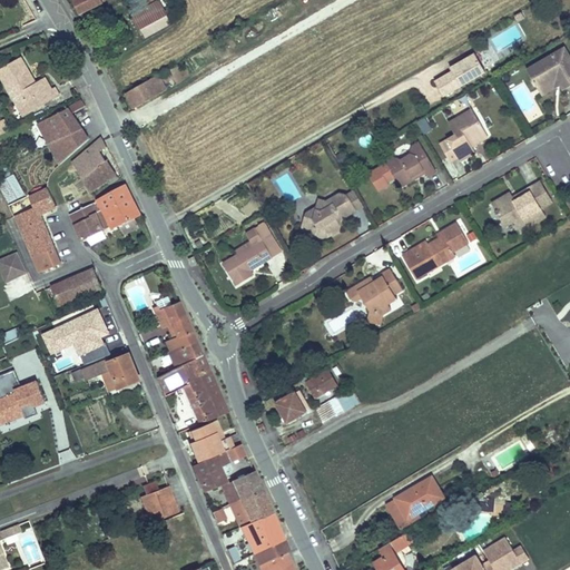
[(72,0),(80,13),(104,1),(102,0),(72,0)]
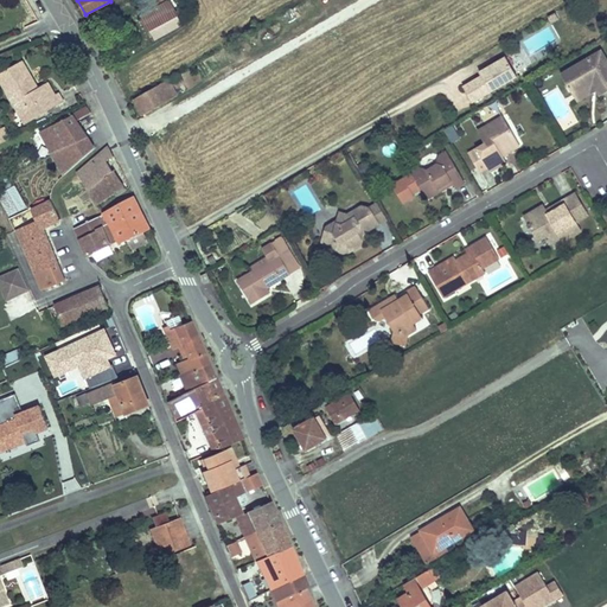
[(168,0),(141,16),(149,31),(177,16),(168,0)]
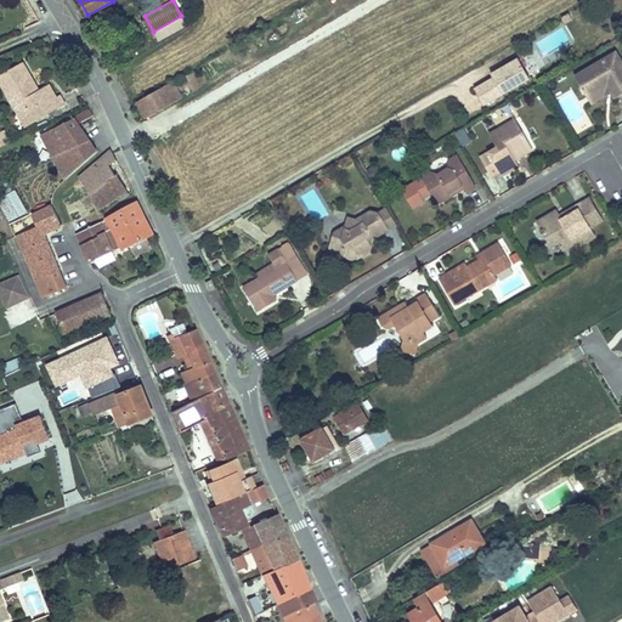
[(577,77),(588,96),(609,84),(614,92),(617,97),(621,95),(621,62),(616,52),(577,77)]
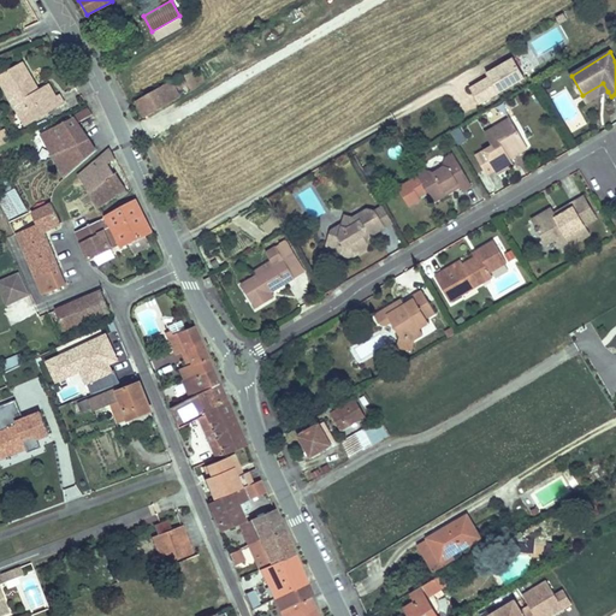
[(490,77),(472,88),(481,105),(526,78),(514,58),(487,73),(490,77)]
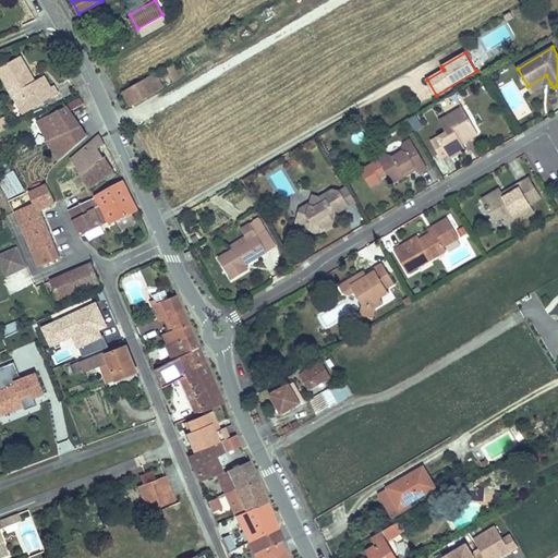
[(0,77),(7,89),(13,85),(19,82),(25,94),(20,97),(13,100),(21,113),(56,93),(50,85),(47,87),(40,76),(34,81),(29,83),(25,77),(31,74),(19,56),(0,67),(0,77)]
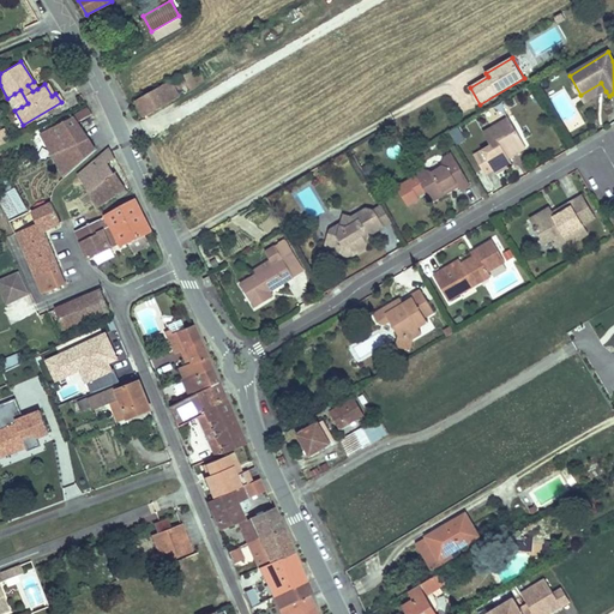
[(181,74),(175,78),(185,94),(190,91),(181,74)]
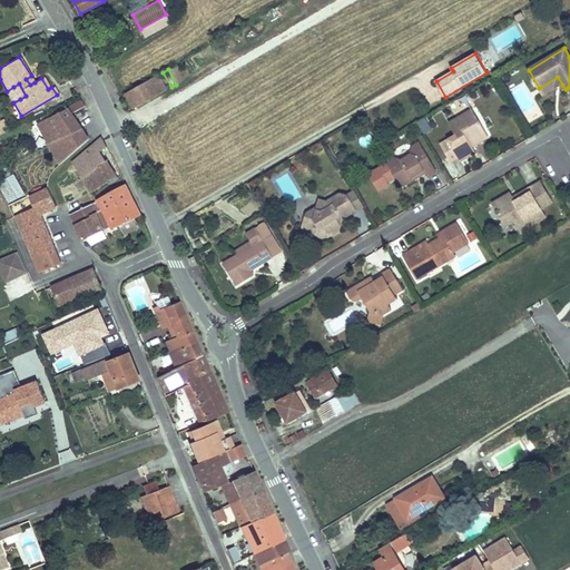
[(158,75),(127,92),(135,108),(166,90),(158,75)]
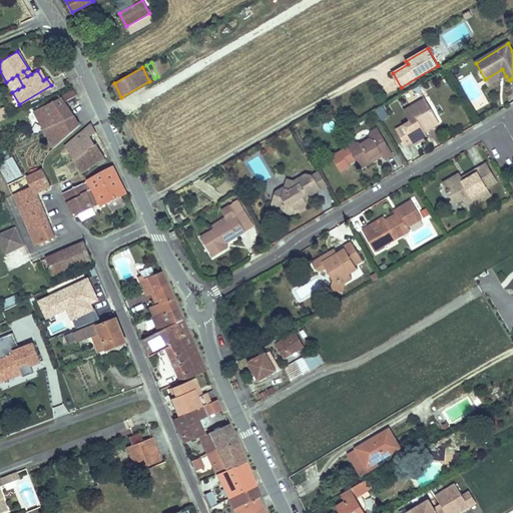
[(502,69),(485,79),(489,86),(506,76),(502,69)]
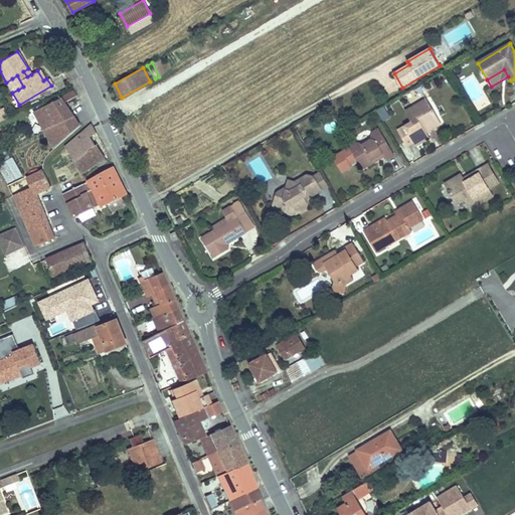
[(17,75),(12,78),(18,90),(23,87),(17,75)]
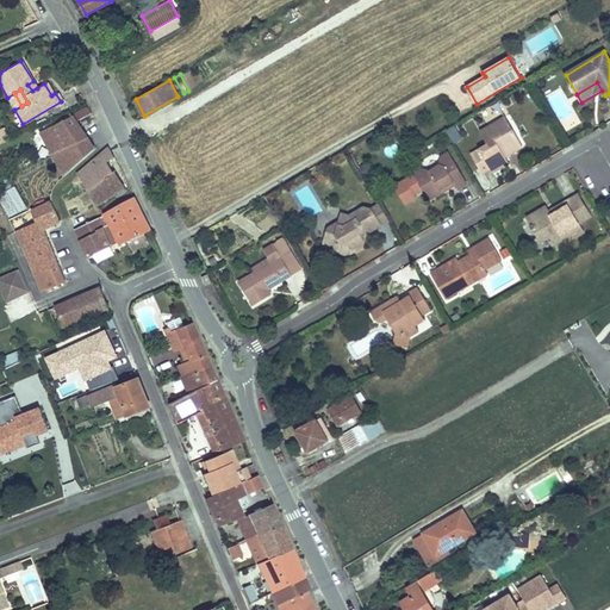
[(56,155),(89,137),(85,130),(79,120),(93,113),(89,109),(41,132),(56,155)]
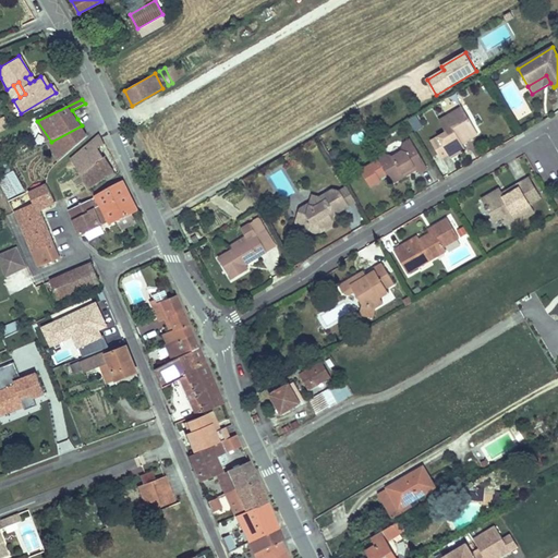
[(464,107),(456,111),(460,120),(466,120),(471,119),(464,107)]
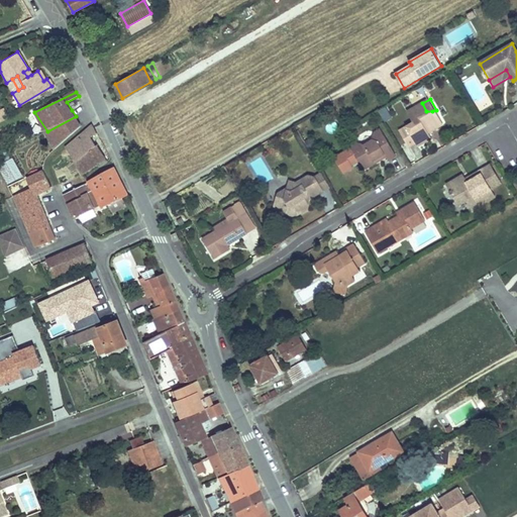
[(426,111),(422,103),(408,111),(414,122),(400,130),(409,146),(417,142),(418,143),(431,135),(428,129),(442,120),(436,110),(432,111),(426,111)]
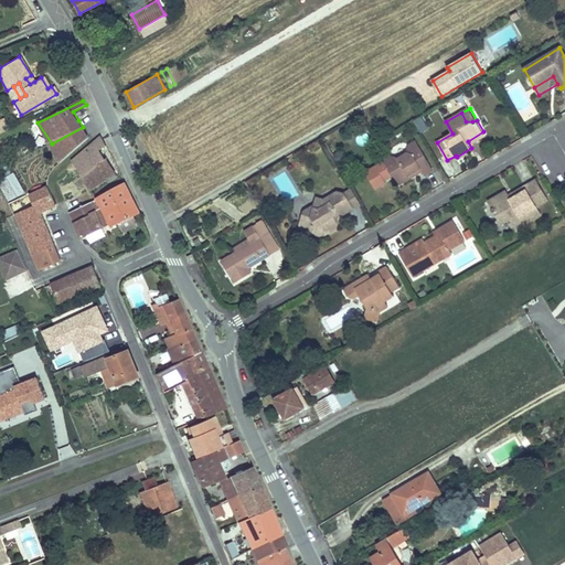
[(83,127),(52,144),(53,146),(49,149),(59,163),(89,137),(83,127)]
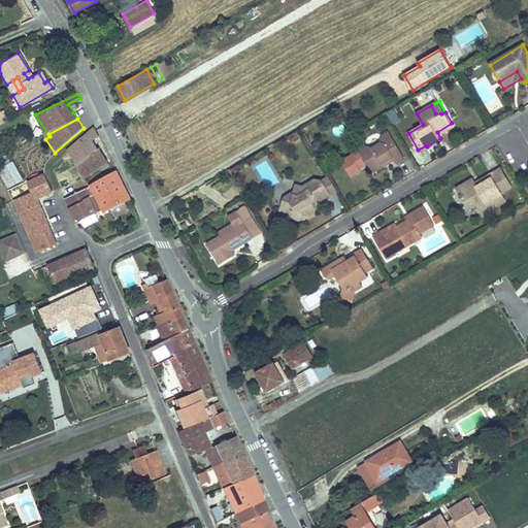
[(72,149),(69,152),(78,165),(99,149),(93,140),(100,135),(96,128),(72,149)]
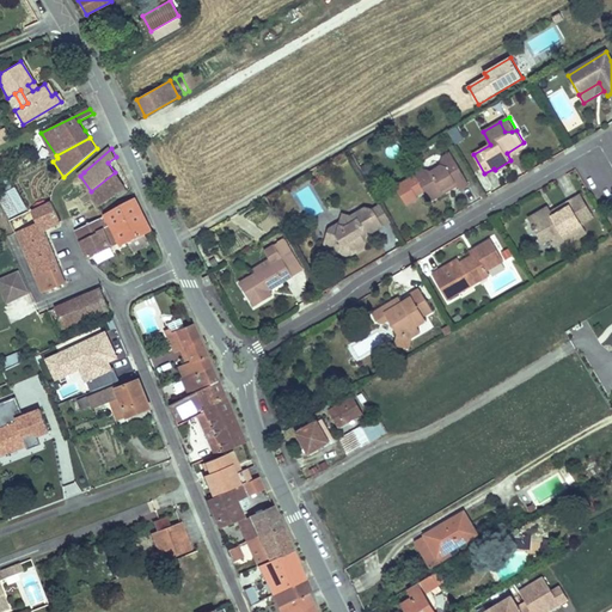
[(456,159),(446,157),(442,166),(432,172),(423,170),(416,175),(432,200),(450,190),(448,188),(448,185),(451,185),(457,182),(458,184),(461,189),(471,184),(456,159)]
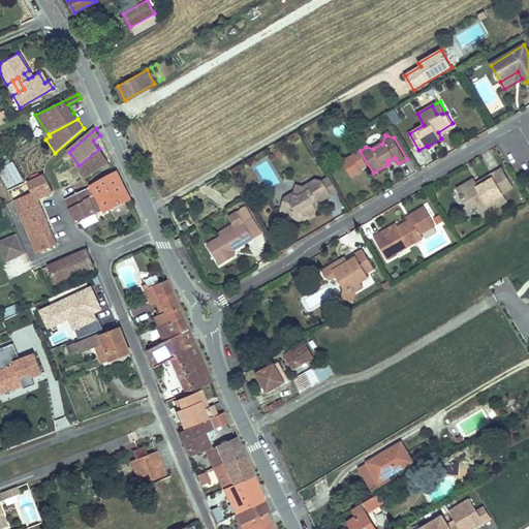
[(99,149),(79,165),(85,178),(107,161),(99,149)]
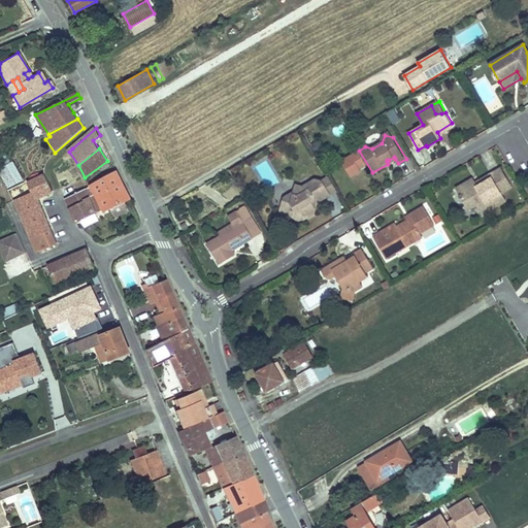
[(14,161),(0,169),(3,175),(10,187),(25,178),(14,161)]
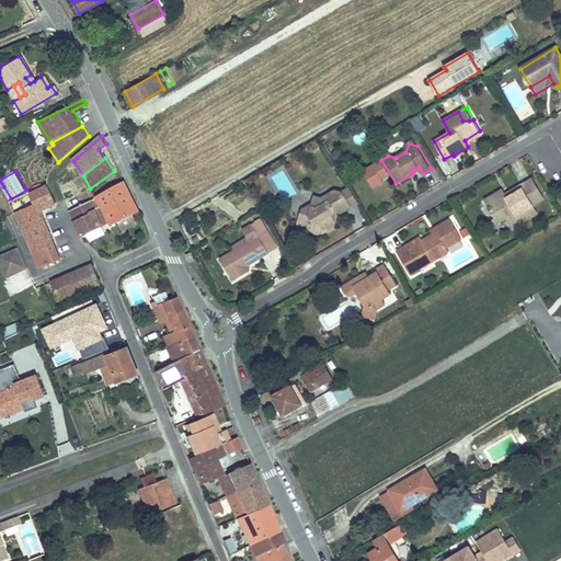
[(504,191),(488,202),(499,220),(507,215),(508,218),(517,214),(519,218),(522,220),(537,212),(533,204),(545,197),(531,176),(521,183),(523,187),(507,196),(505,193),(504,191)]
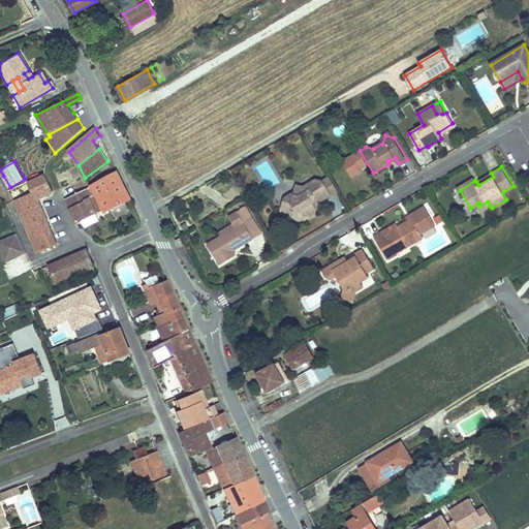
[(117,172),(91,186),(95,195),(104,214),(112,210),(125,204),(130,201),(125,189),(117,172)]
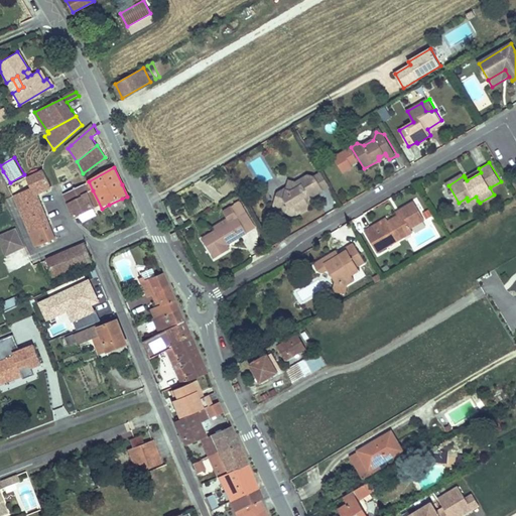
[(331,186),(319,168),(307,175),(315,177),(324,190),(331,186)]
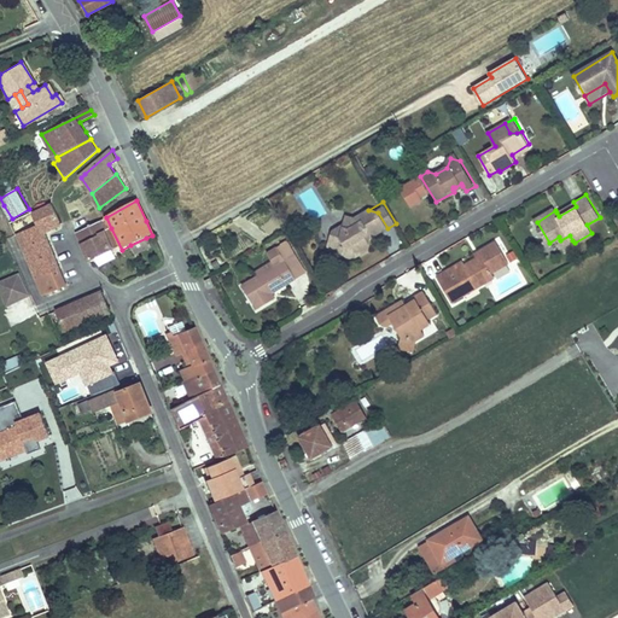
[(573,202),(557,213),(559,216),(576,207),(573,202)]
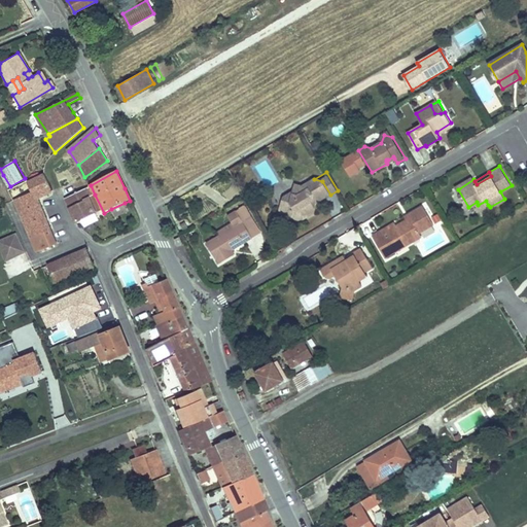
[(35,191),(15,200),(27,222),(44,214),(37,198),(54,190),(45,174),(30,181),(35,191)]
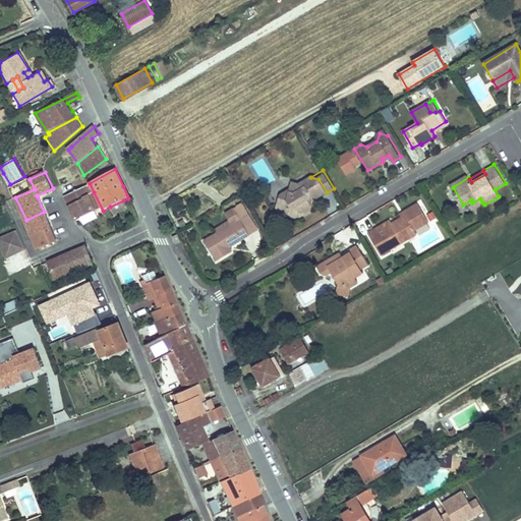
[(451,183),(453,187),(468,177),(466,174),(451,183)]
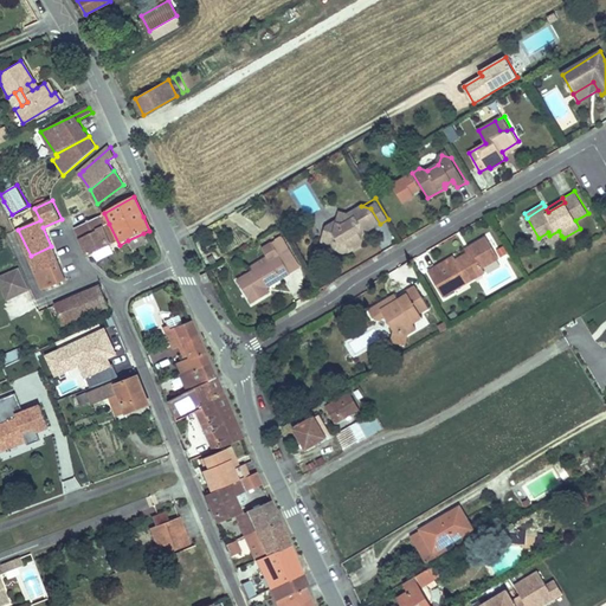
[(371,208),(361,206),(349,213),(340,211),(339,220),(336,232),(331,231),(326,234),(324,242),(327,247),(348,252),(362,244),(363,238),(362,234),(360,232),(361,227),(363,227),(373,229),(380,224),(371,208)]
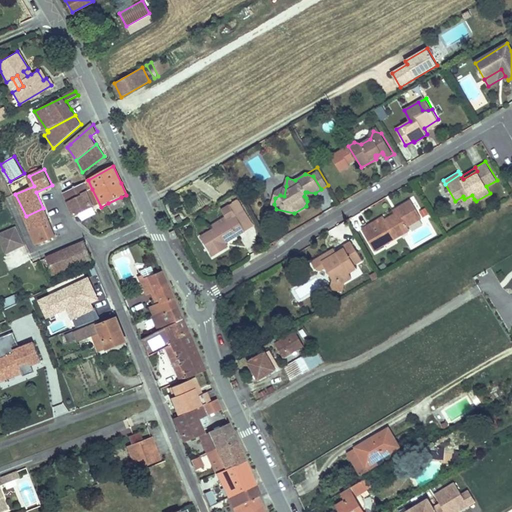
[(73,176),(62,183),(65,192),(78,185),(73,176)]
